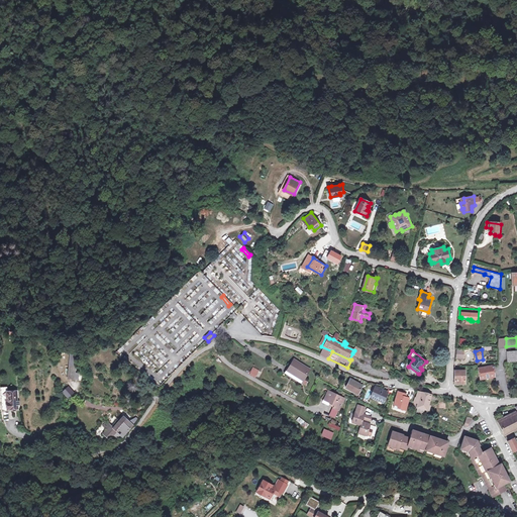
[(509,363),(516,362),(516,351),(508,352),(509,363)]
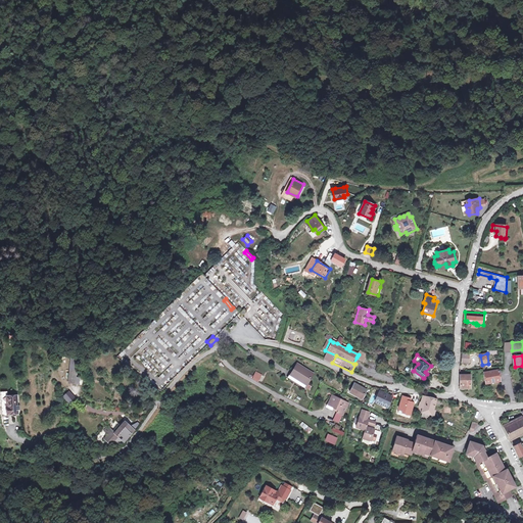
[(303,388),(312,375),(296,366),(288,379),(303,388)]
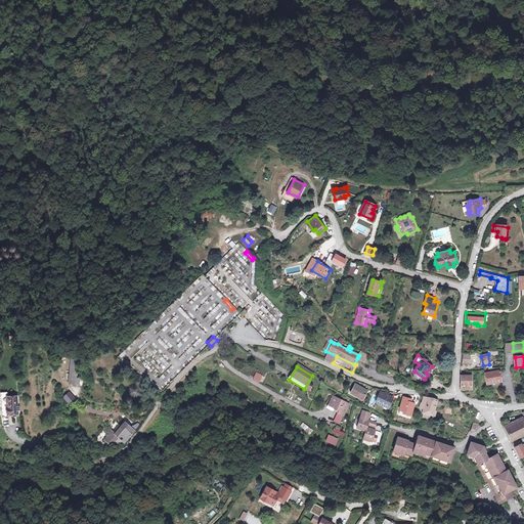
[(68,381),(74,383),(76,370),(70,369),(68,381)]
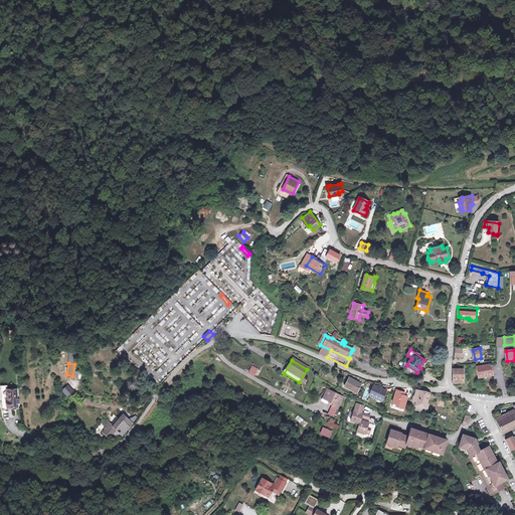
[(247,373),(253,376),(259,368),(252,365),(247,373)]
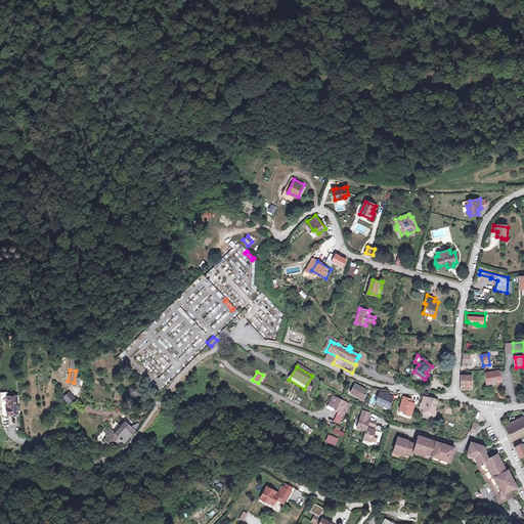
[(486,385),(501,383),(500,372),(494,373),(494,372),(492,372),(492,373),(485,374),(486,385)]
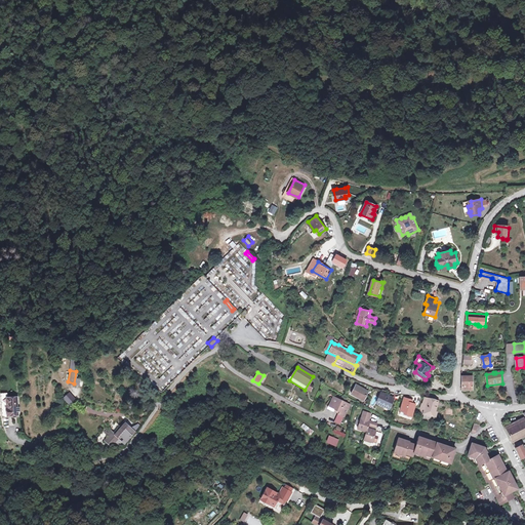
[(472,390),(471,376),(460,376),(461,390),(472,390)]
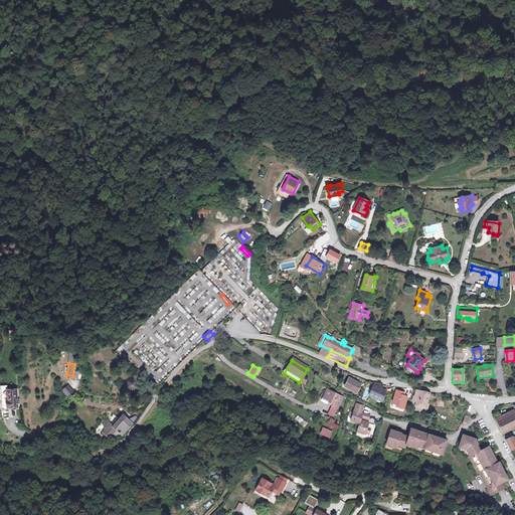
[(344,387),(356,393),(361,384),(349,378),(344,387)]
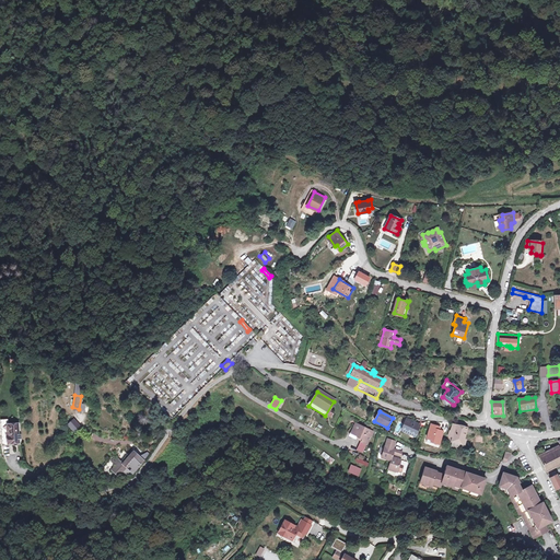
[(1,442),(18,442),(18,422),(8,423),(7,418),(0,419),(1,442)]
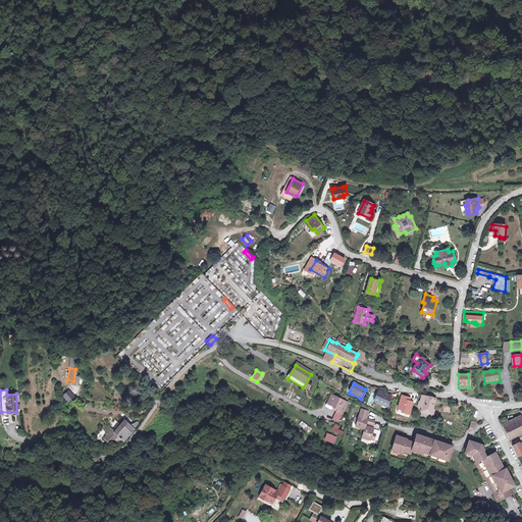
[(69,404),(76,397),(69,389),(62,397),(69,404)]
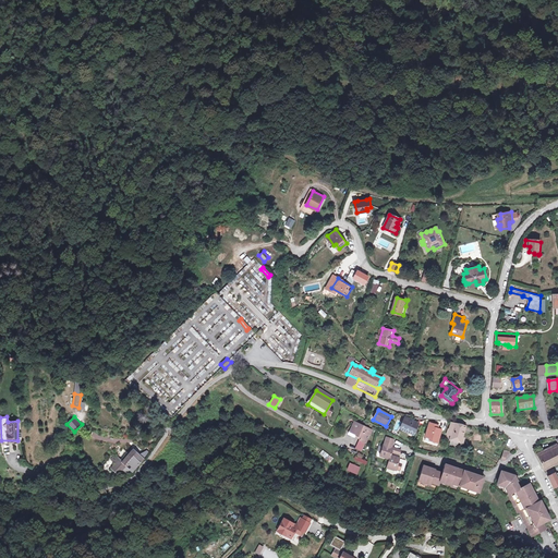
[(417,424),(404,417),(399,428),(412,435),(417,424)]
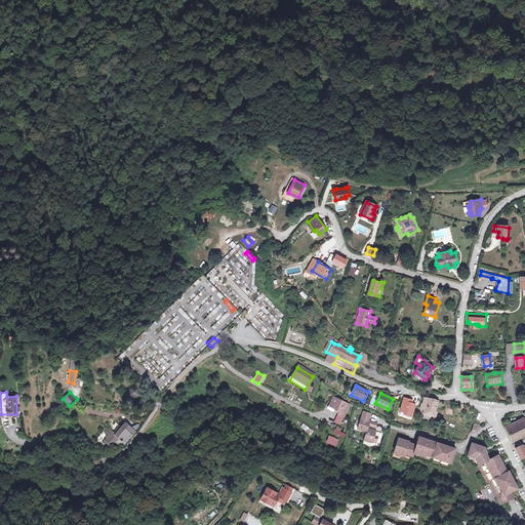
[(412,400),(404,398),(399,411),(407,413),(407,415),(411,416),(414,404),(411,403),(412,400)]
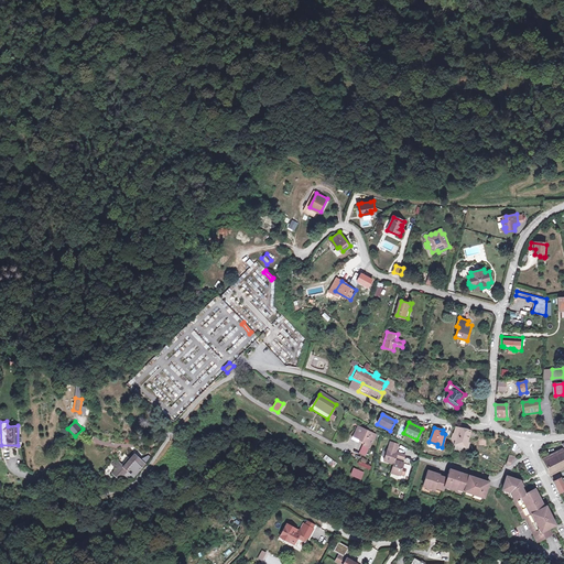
[(455,445),(463,446),(467,447),(469,443),(465,442),(468,430),(456,427),(453,434),(451,438),(452,440),(451,441),(454,442),(454,444),(455,445)]
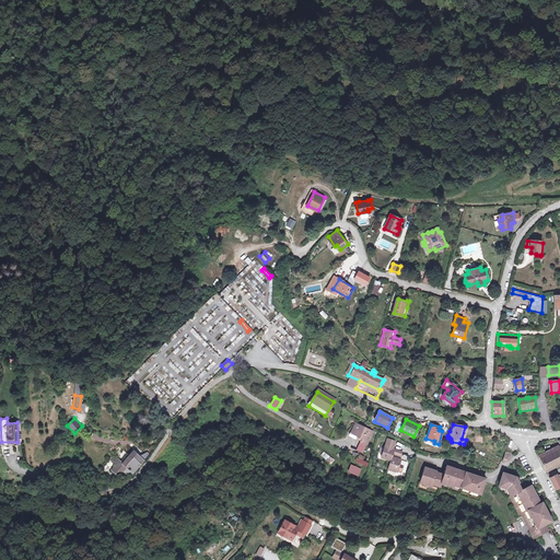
[(356,426),(351,434),(362,439),(361,442),(368,445),(373,433),(356,426)]
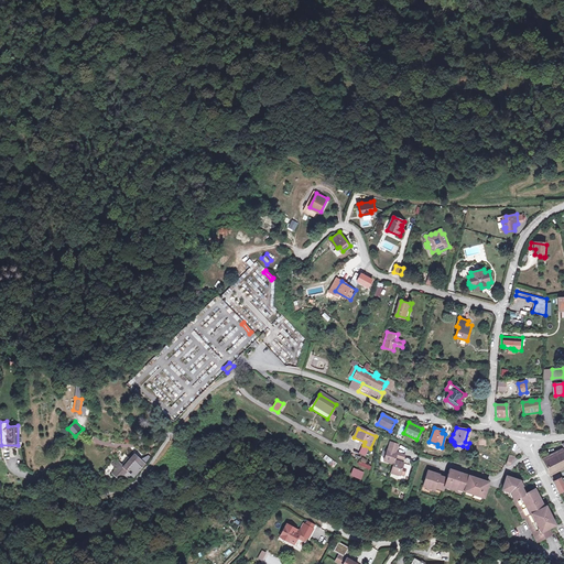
[(394,448),(397,448),(398,444),(390,442),(388,449),(387,449),(383,461),(393,464),(390,473),(400,476),(400,475),(403,476),(405,470),(407,470),(408,467),(407,465),(394,461),(396,457),(403,459),(404,455),(396,453),(393,452),(394,448)]
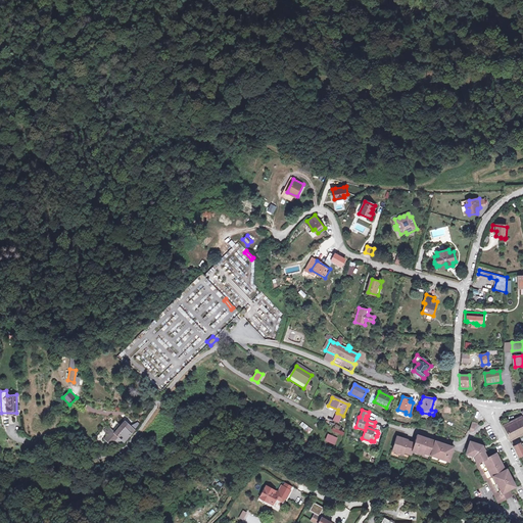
[(522,434),(522,421),(522,419),(504,427),(510,441),(522,434)]
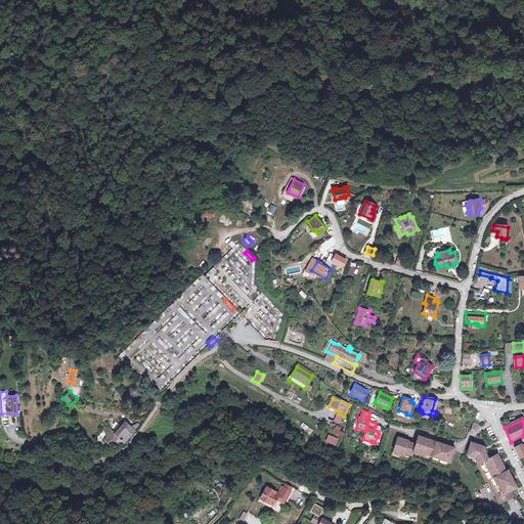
[(115,433),(113,431),(108,435),(104,440),(111,445),(115,439),(119,442),(122,439),(124,441),(132,432),(134,433),(134,431),(134,430),(129,425),(125,429),(122,426),(115,433)]
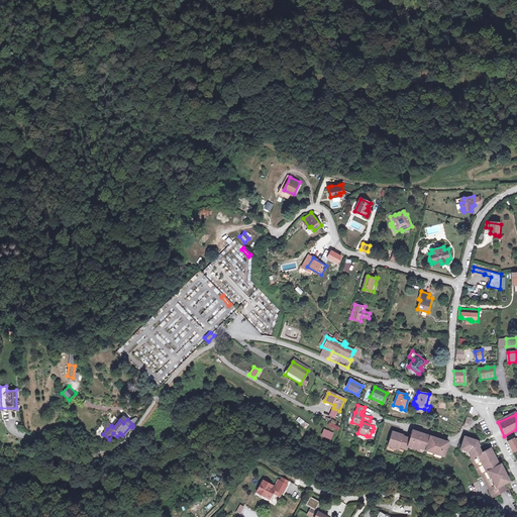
[(335,425),(336,421),(331,419),(328,426),(339,431),(340,427),(335,425)]
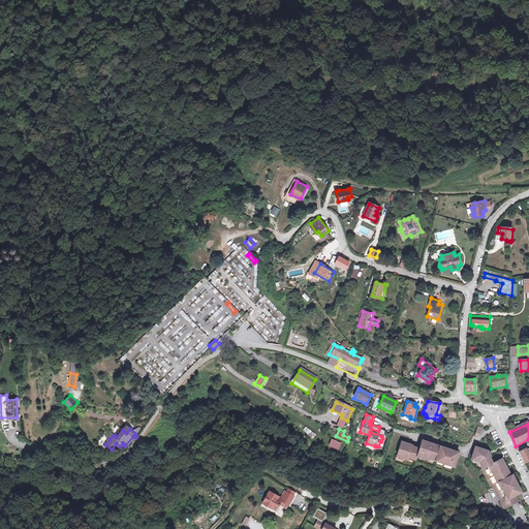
[(110,439),(114,435),(110,431),(105,435),(110,439)]
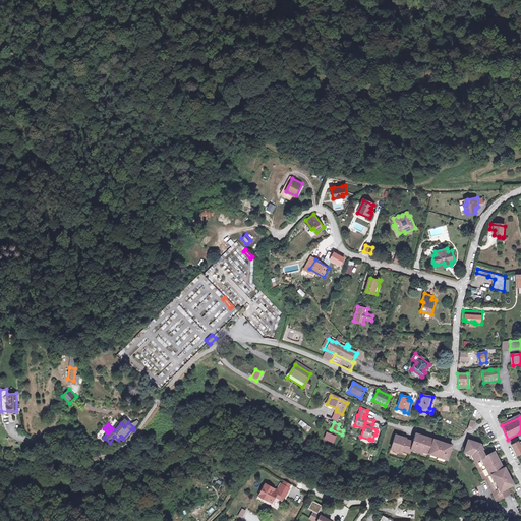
[(324,440),(334,443),(336,436),(326,431),(324,440)]
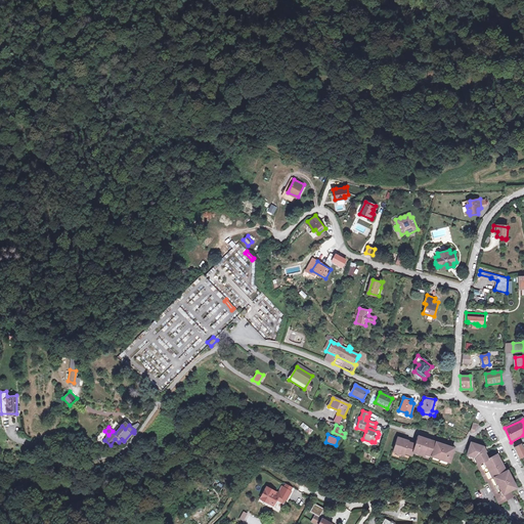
[(418,436),(415,444),(407,442),(407,441),(405,440),(398,438),(393,452),(402,455),(402,453),(410,456),(412,450),(449,463),(453,448),(443,445),(426,439),(418,436)]
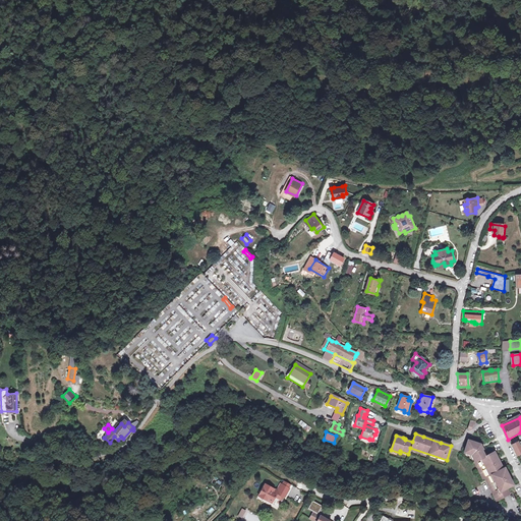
[(513,484),(508,475),(504,467),(502,468),(494,452),(484,456),(481,450),(482,449),(479,444),(467,440),(463,452),(471,454),(482,478),(485,477),(497,501),(510,495),(507,487),(513,484)]
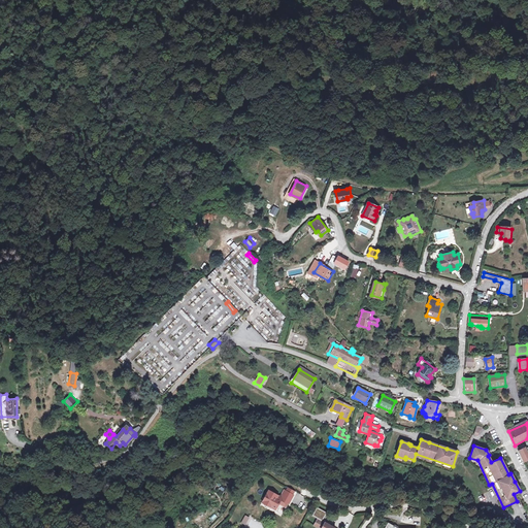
[(519,452),(524,462),(527,459),(527,454),(526,450),(525,451),(525,449),(519,452)]
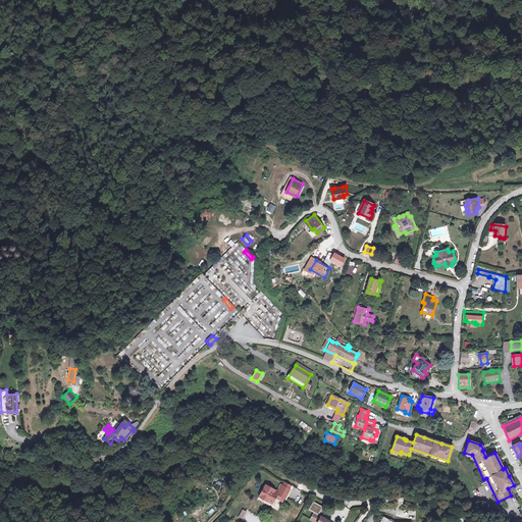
[(285,498),(290,489),(284,486),(282,485),(278,491),(271,487),(270,488),(266,486),(260,497),(273,505),(276,499),(283,502),(285,498)]
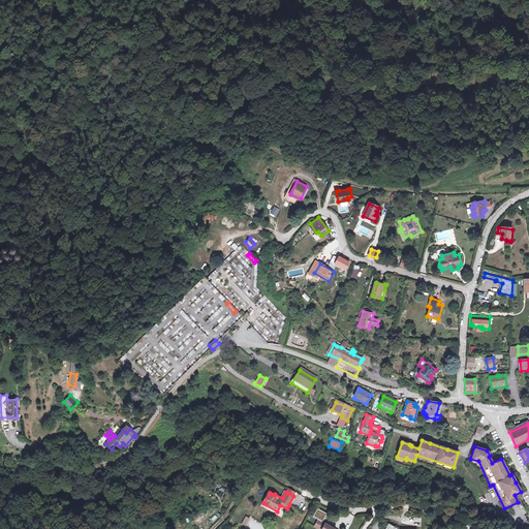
[(328,515),(317,508),(313,518),(318,521),(315,527),(317,528),(336,528),(325,524),(323,523),(328,515)]
